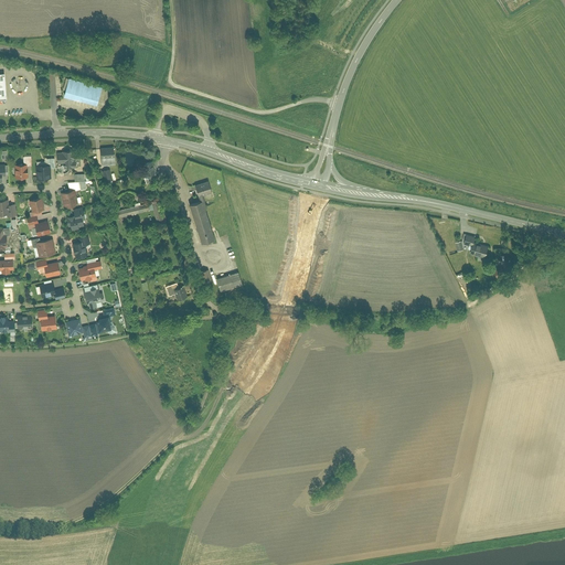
[(70,77),(65,95),(97,104),(102,86),(70,77)]
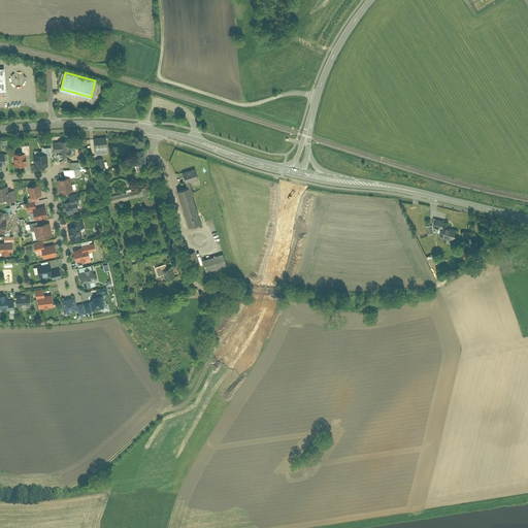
[(95,137),(96,154),(108,153),(107,136),(95,137)]
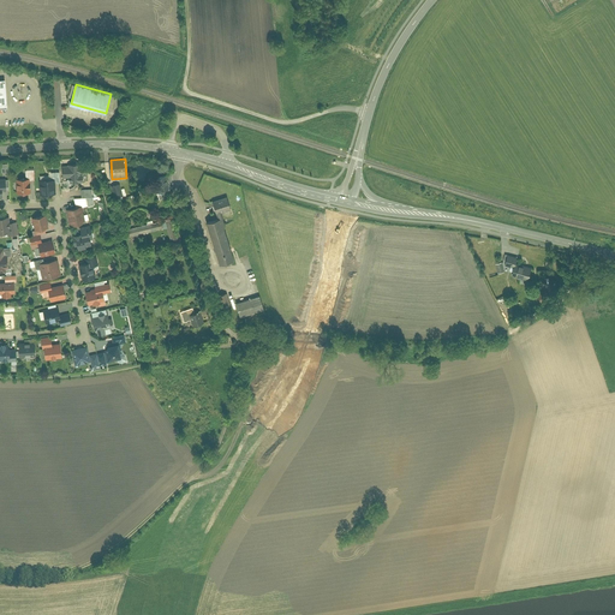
[(67,163),(63,165),(63,177),(70,177),(70,178),(69,178),(67,178),(66,179),(66,181),(67,183),(69,183),(72,183),(72,181),(88,181),(87,172),(89,172),(88,165),(79,165),(79,162),(67,162),(67,163)]
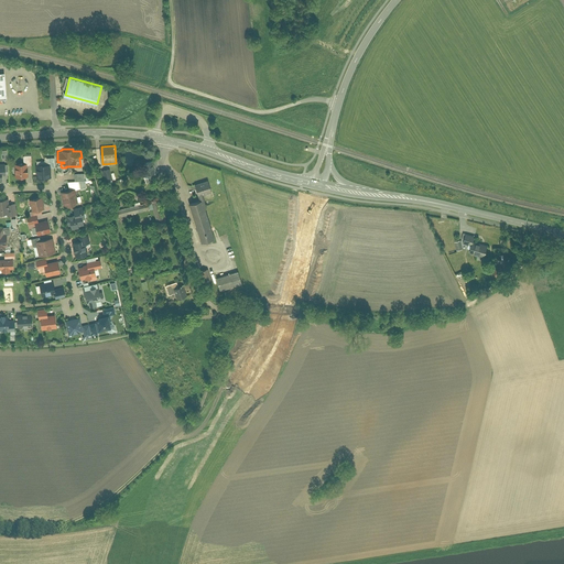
[(51,162),(51,166),(55,166),(55,153),(49,153),(49,156),(45,156),(45,160),(36,160),(36,163),(51,162)]
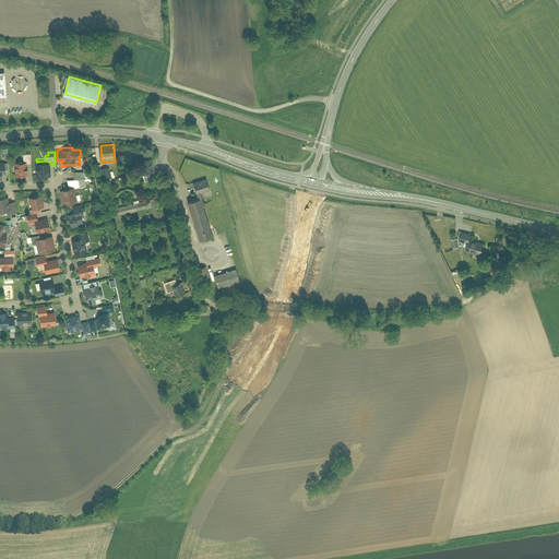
[(153,171),(150,159),(140,163),(143,174),(141,175),(143,182),(152,180),(150,171),(153,171)]
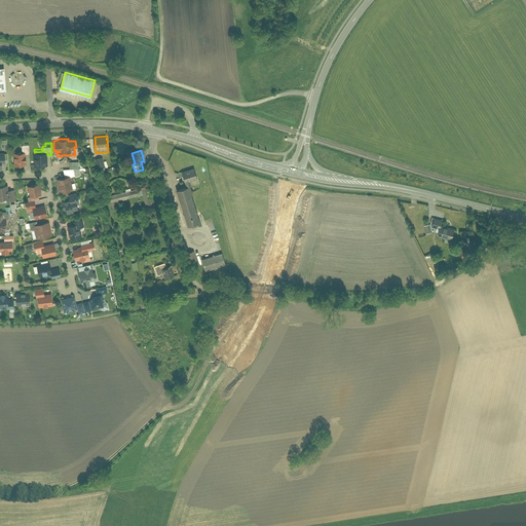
[(23,151),(13,152),(14,164),(27,164),(26,154),(26,151),(23,151)]
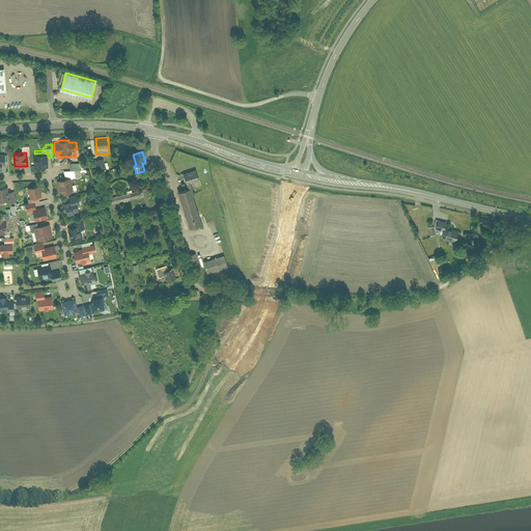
[(48,152),(34,154),(35,168),(40,168),(40,166),(48,166),(48,157),(48,152)]
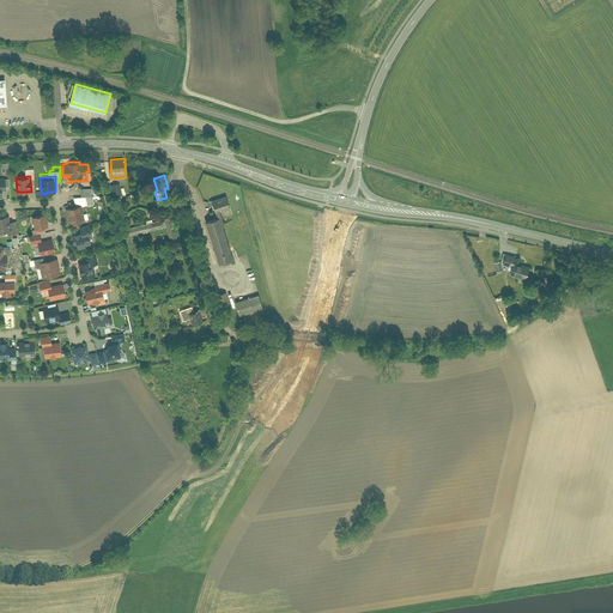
[(74,196),(77,205),(82,204),(83,206),(93,204),(93,195),(92,195),(82,196),(74,196)]
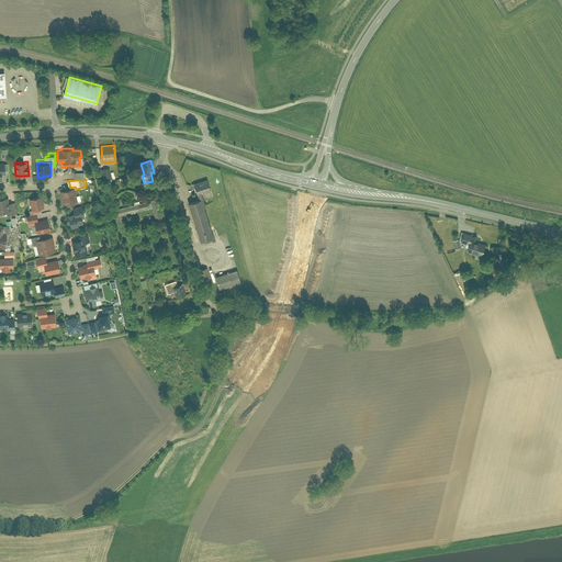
[(195,183),(198,193),(212,190),(209,180),(195,183)]
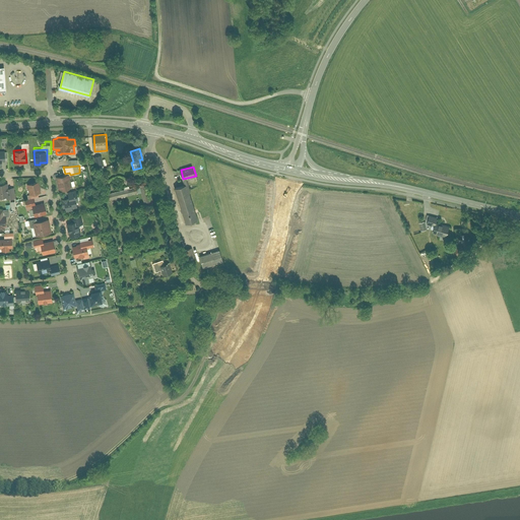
[(65,174),(56,176),(59,189),(73,185),(70,175),(69,173),(65,174)]
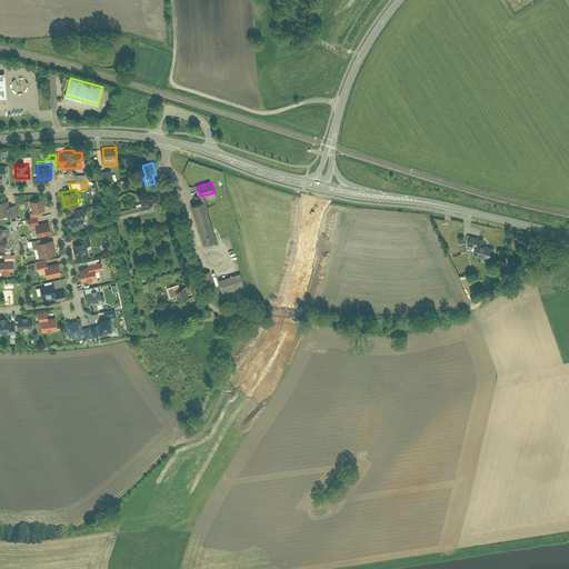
[(42,198),(30,200),(33,212),(42,210),(46,209),(42,198)]
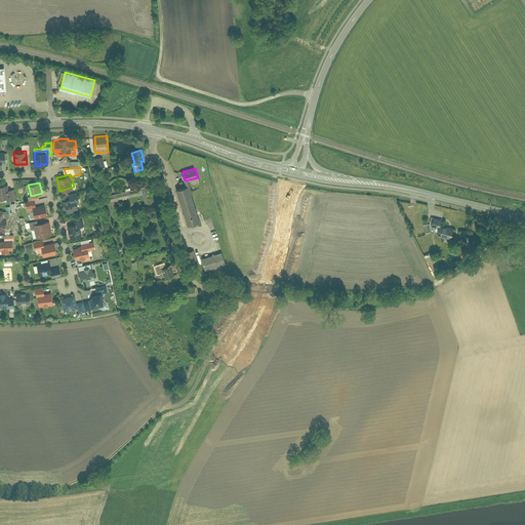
[(0,185),(0,197),(8,197),(8,189),(7,184),(0,185)]
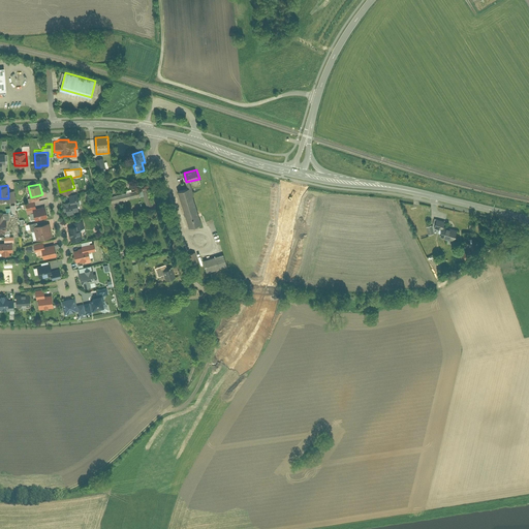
[(190,186),(177,190),(188,226),(201,222),(190,186)]
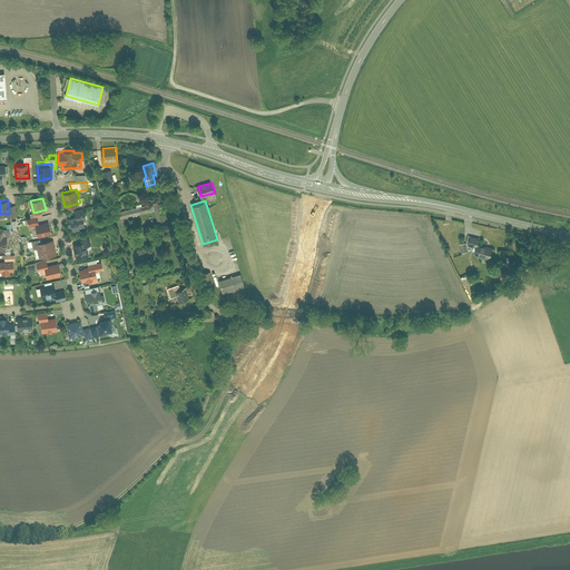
[(159,205),(154,206),(158,224),(164,222),(159,205)]
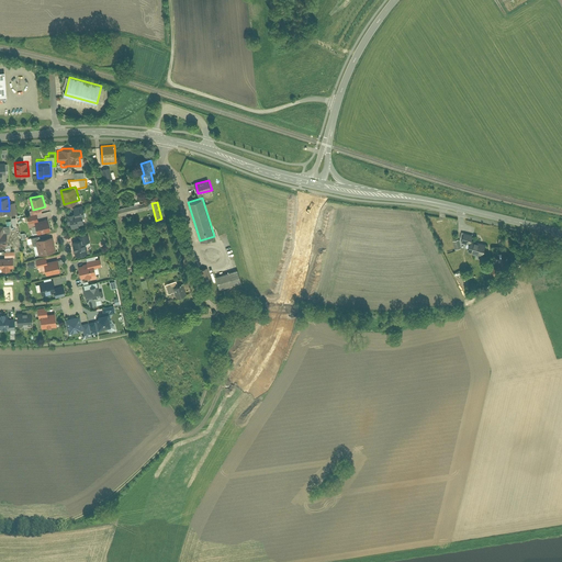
[(146,203),(117,209),(119,215),(147,210),(146,203)]
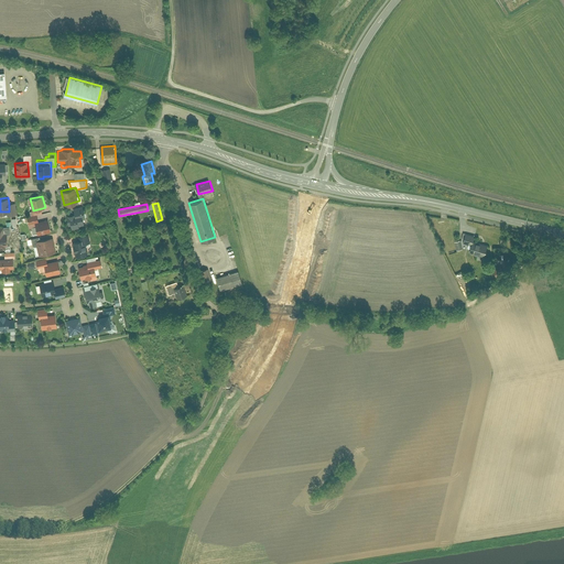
[(73,213),(67,214),(69,225),(72,224),(73,229),(80,228),(79,225),(85,224),(84,217),(87,217),(86,212),(85,212),(84,206),(73,208),(73,213)]
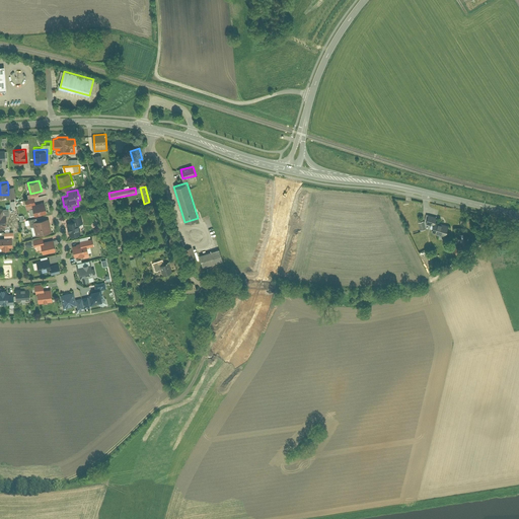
[(34,197),(25,200),(26,206),(32,204),(35,204),(34,197)]
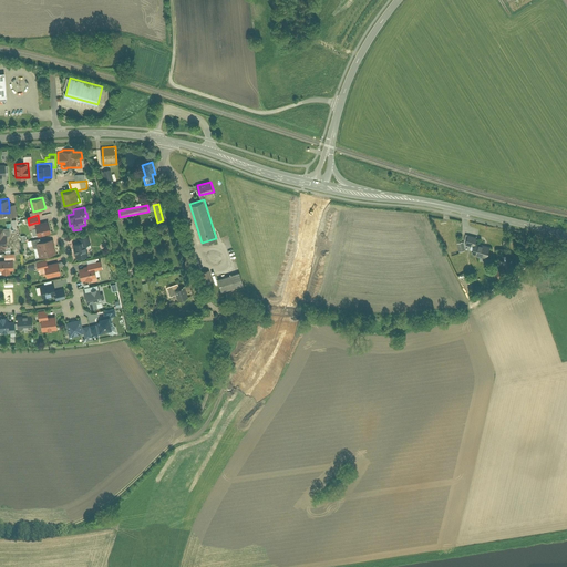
[(39,223),(35,223),(37,227),(32,228),(33,235),(38,235),(52,233),(49,220),(39,223)]
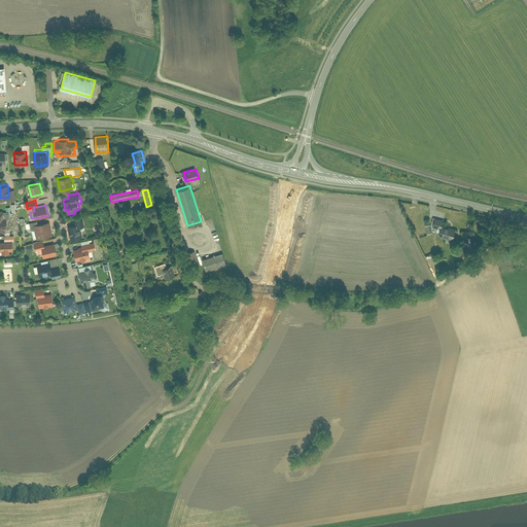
[(74,223),(68,225),(71,239),(82,236),(80,226),(83,225),(81,217),(73,219),(74,223)]
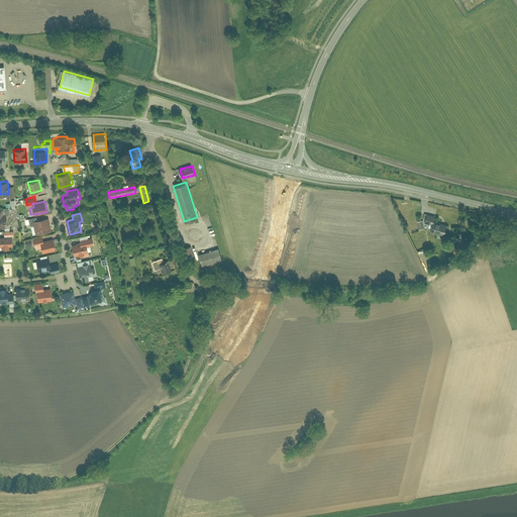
[(422,221),(429,223),(426,231),(444,236),(446,225),(432,222),(434,215),(424,213),(422,221)]
